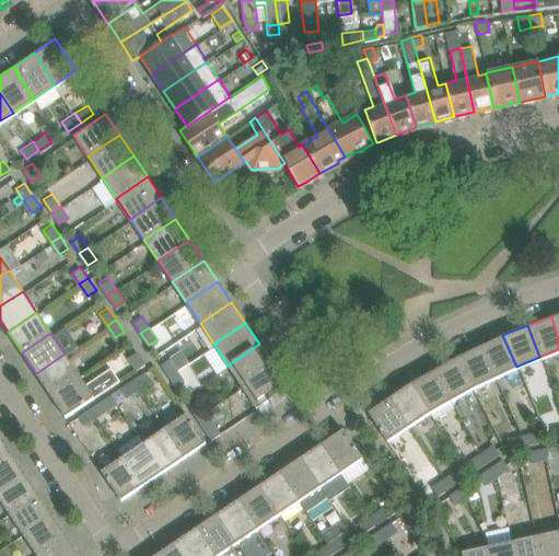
[(516,367),(502,335),(479,346),(493,377),(516,367)]
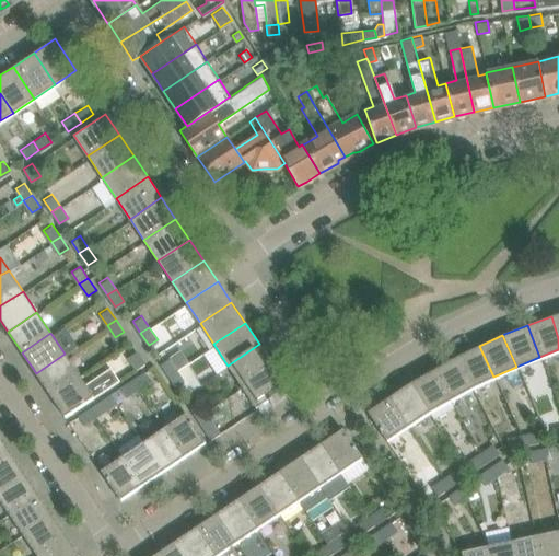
[(259,344),(228,366),(242,386),(274,365),(259,344)]
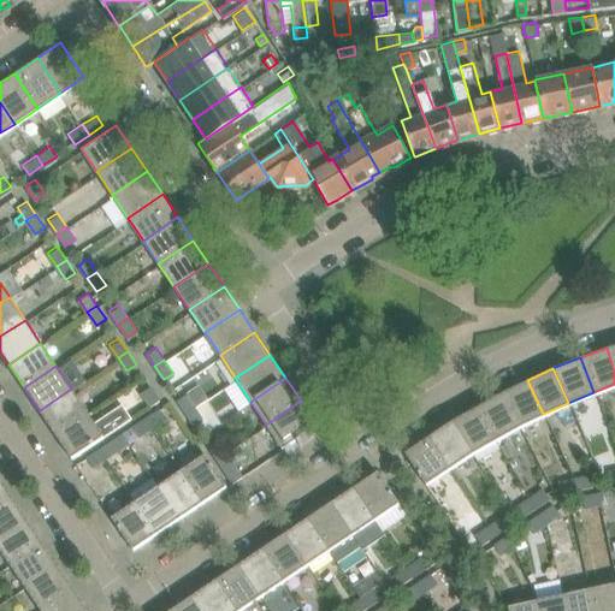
[(543,414),(527,380),(502,392),(520,425),(543,414)]
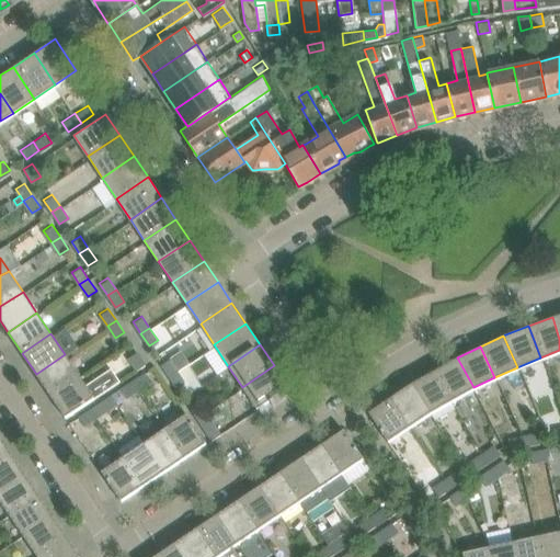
[(136,368),(145,363),(136,350),(127,356),(136,368)]
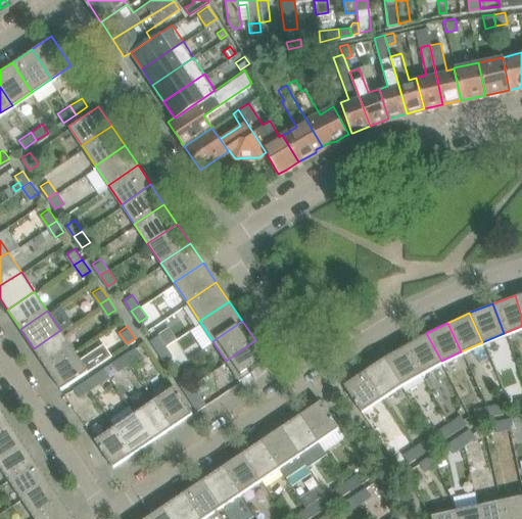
[(60,330),(34,348),(47,368),(74,350),(60,330)]
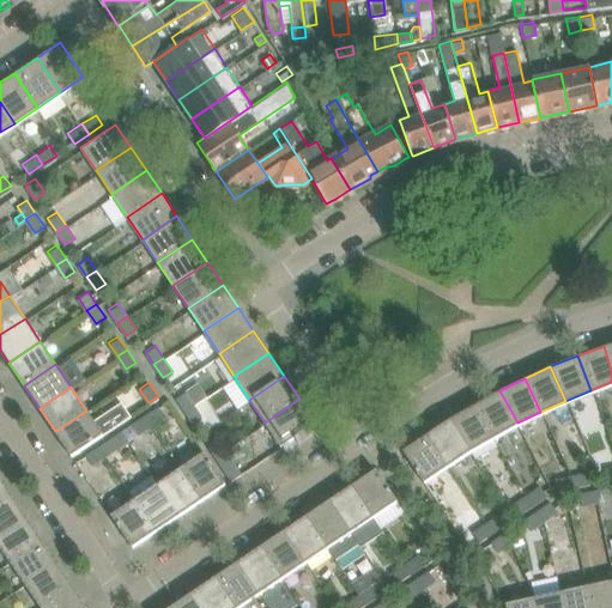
[(175,396),(185,409),(194,403),(185,389),(175,396)]
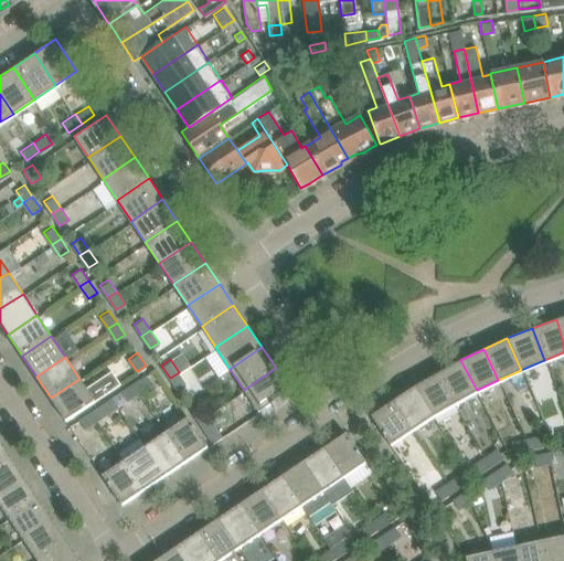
[(477,390),(460,360),(437,372),(455,403),(477,390)]
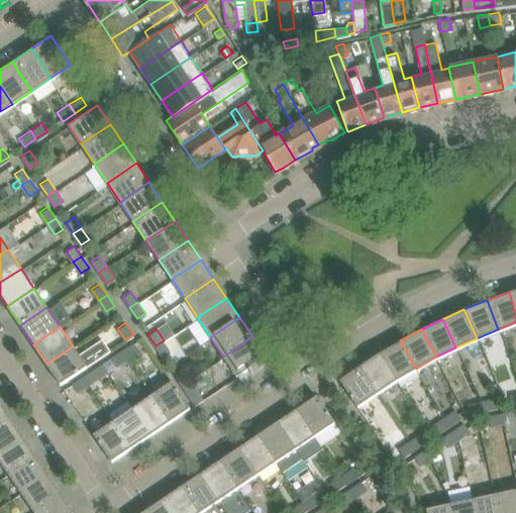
[(164,340),(156,345),(169,366),(186,353),(173,334),(164,340)]
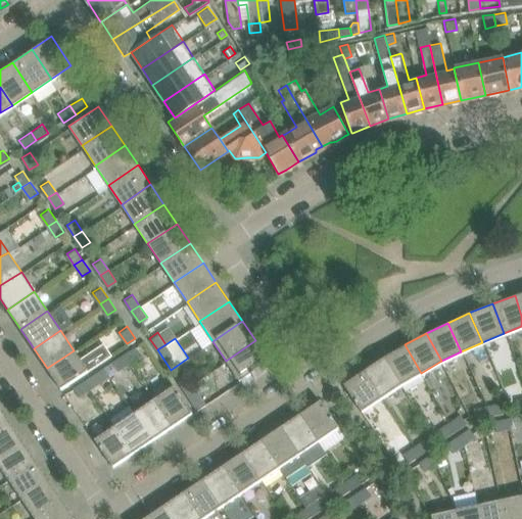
[(269,361),(255,340),(226,361),(239,380),(250,372),(253,377),(267,368),(264,364),(269,361)]
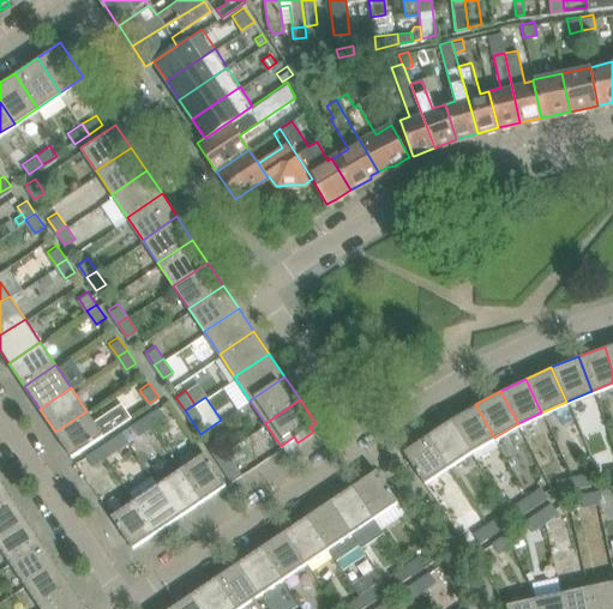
[(86,411),(55,432),(71,454),(102,434),(131,415),(121,401),(92,420),(86,411)]
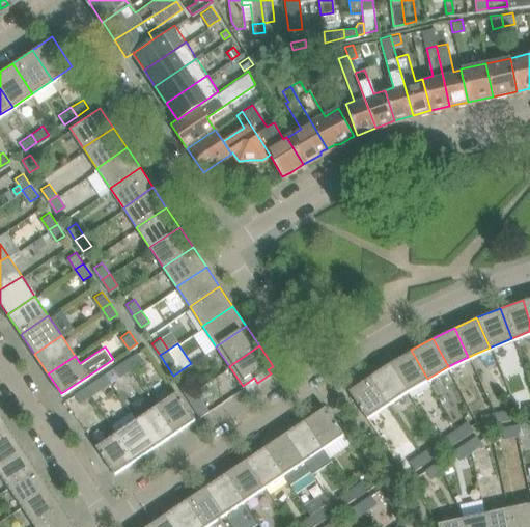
[(427,379),(411,350),(390,362),(407,390),(427,379)]
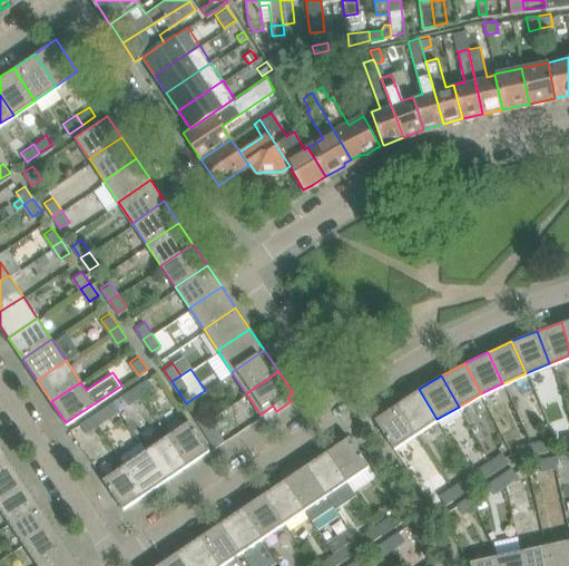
[(146,377),(135,384),(140,394),(153,387),(146,377)]
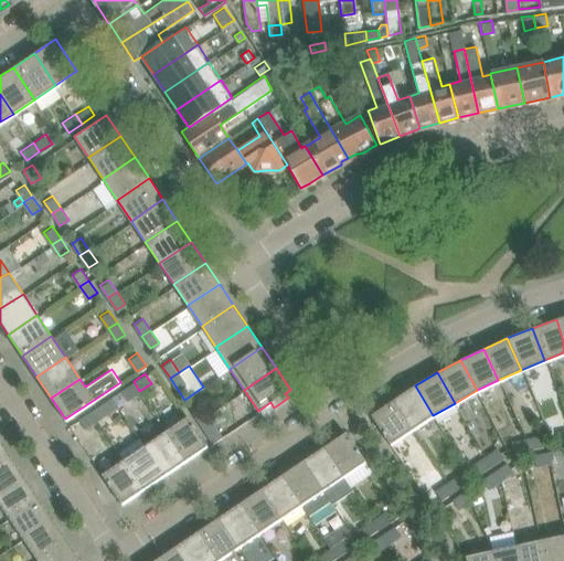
[(127,399),(139,391),(134,381),(120,390),(127,399)]
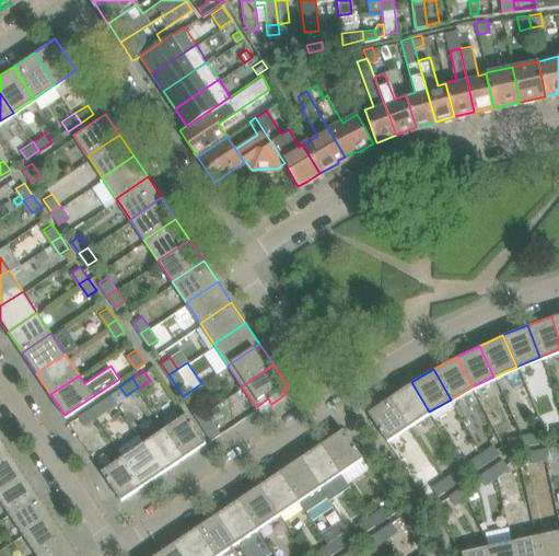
[(429,412),(411,382),(389,396),(408,425),(429,412)]
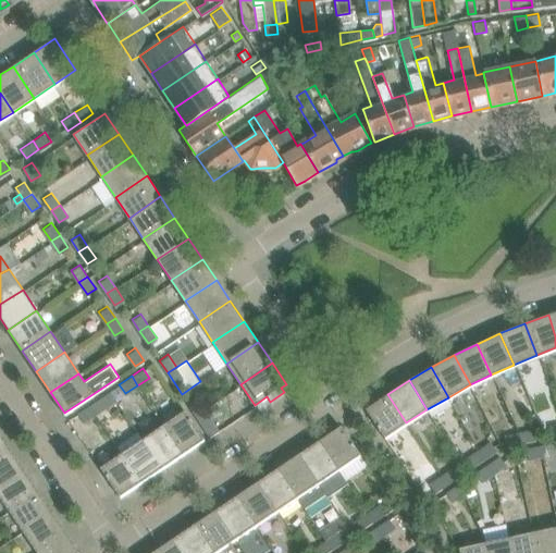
[(406,422),(387,394),(366,408),(384,437),(406,422)]
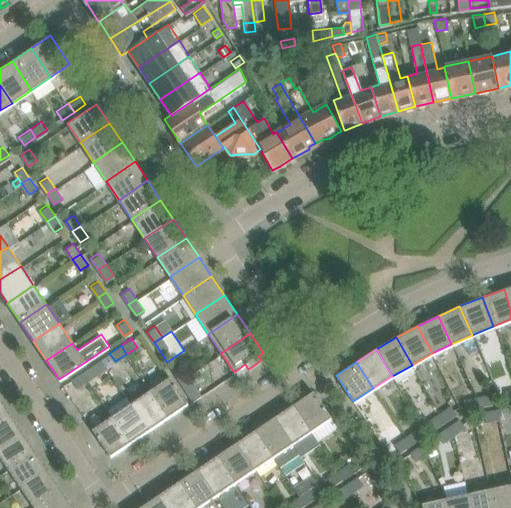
[(179,381),(188,375),(180,363),(172,369),(179,381)]
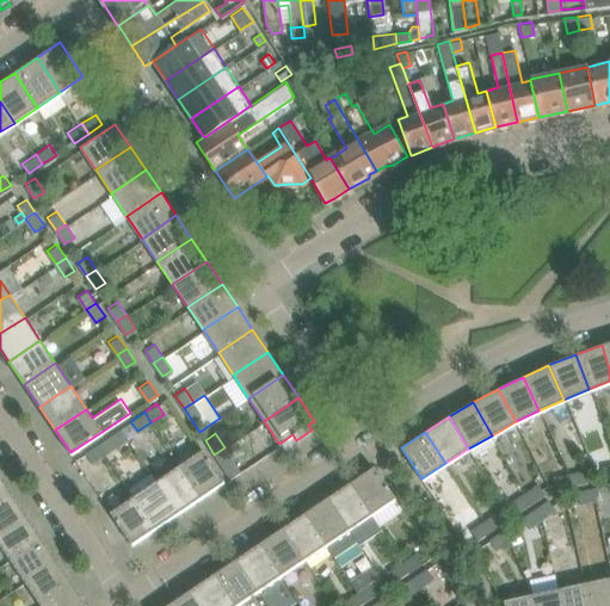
[(98,443),(104,452),(118,444),(115,439),(111,434),(98,443)]
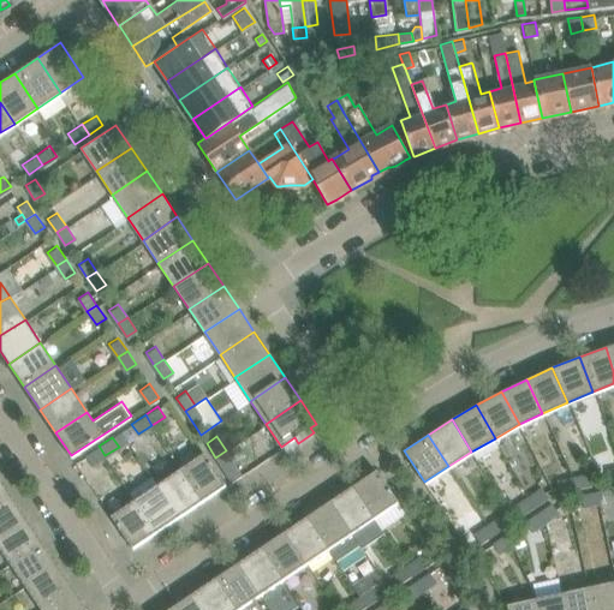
[(91,465),(105,455),(99,446),(85,455),(91,465)]
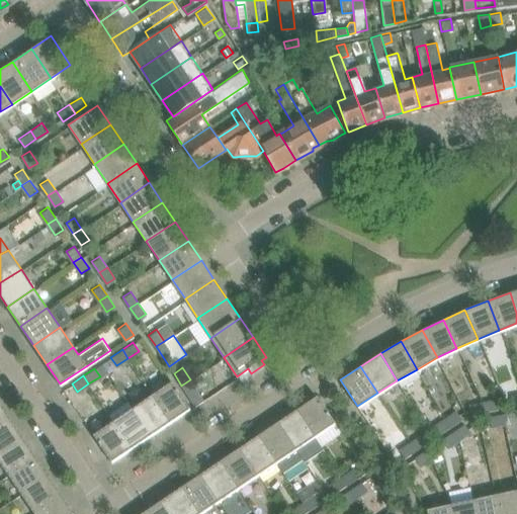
[(195,376),(190,379),(196,390),(201,386),(195,376)]
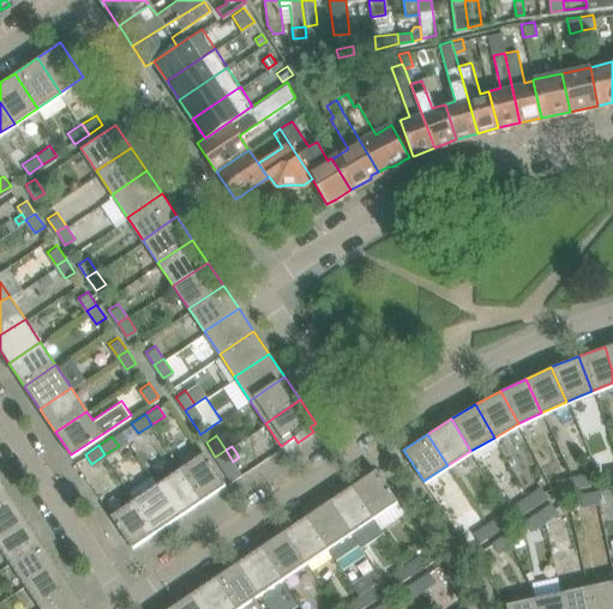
[(226,450),(215,457),(223,468),(233,462),(226,450)]
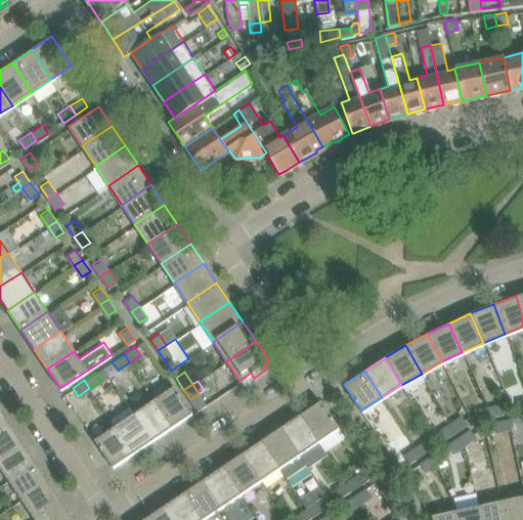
[(154,399),(172,426),(191,413),(174,386),(154,399)]
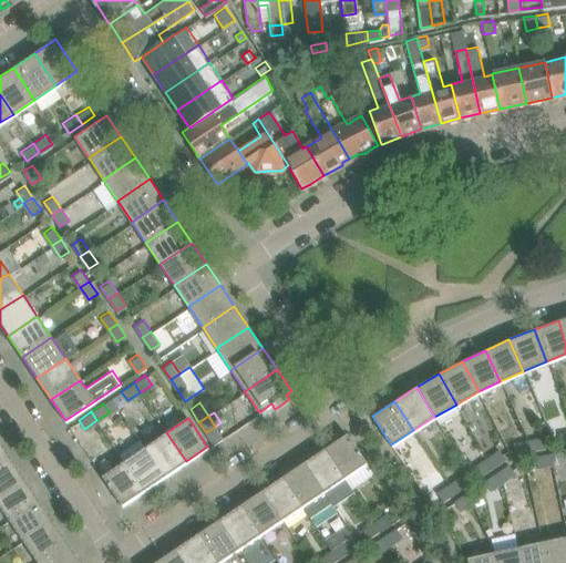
[(206,432),(213,443),(222,437),(215,427),(206,432)]
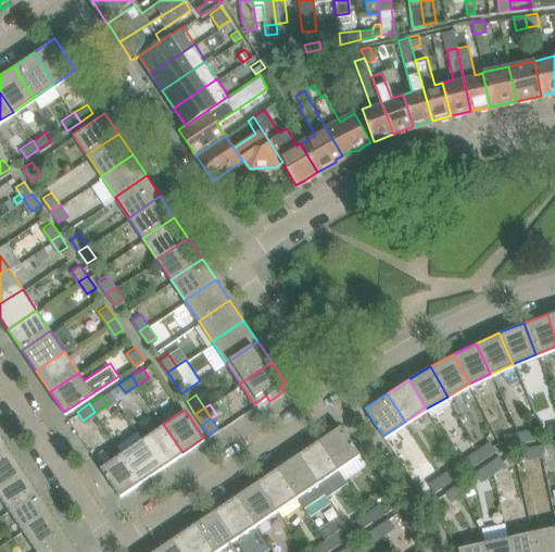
[(162,466),(183,452),(163,424),(142,438),(162,466)]
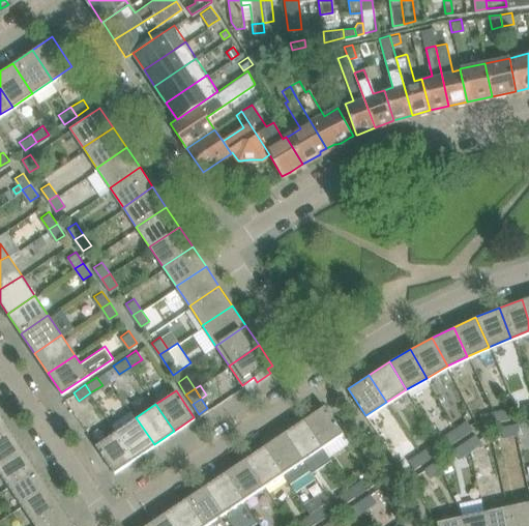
[(324,405),(304,418),(323,445),(343,432),(324,405)]
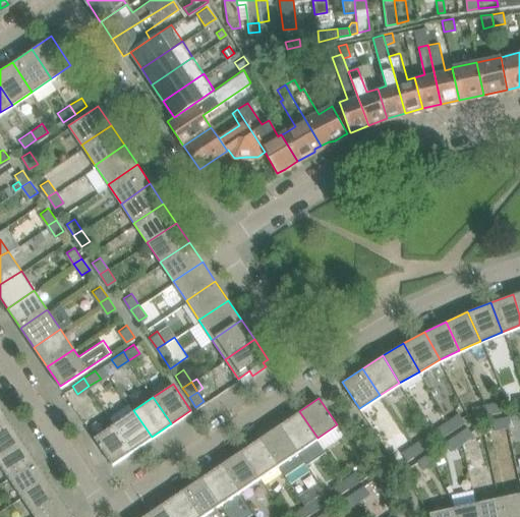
[(498,400),(484,403),(486,413),(501,410),(500,405),(498,400)]
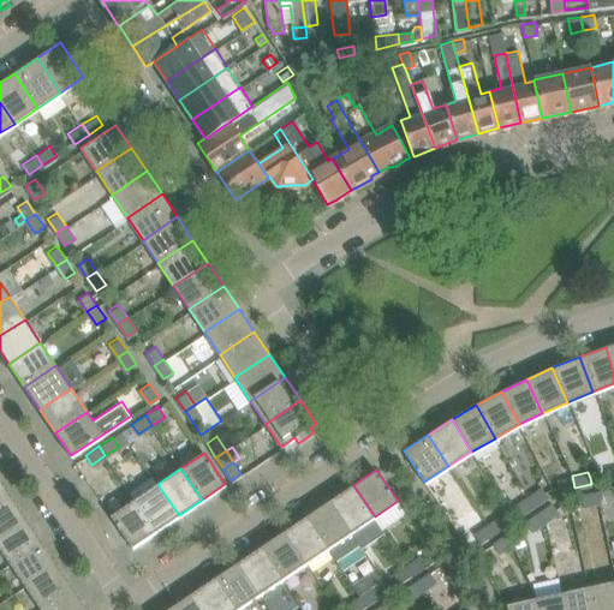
[(135,500),(155,531),(179,515),(158,484),(151,474),(129,490),(135,500)]
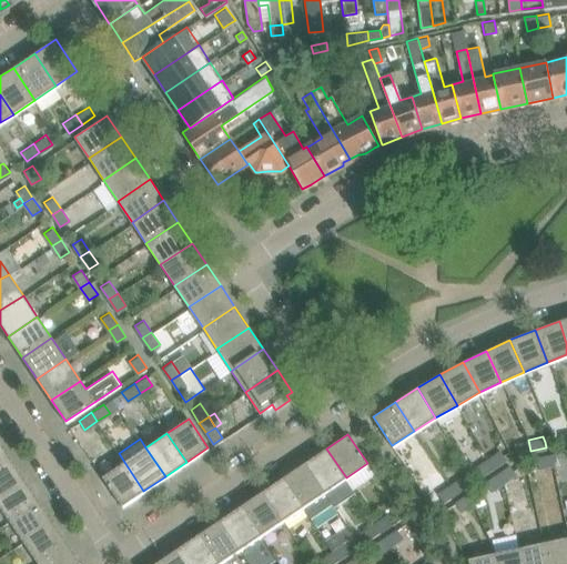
[(516,453),(530,451),(528,440),(514,443),(515,449),(516,453)]
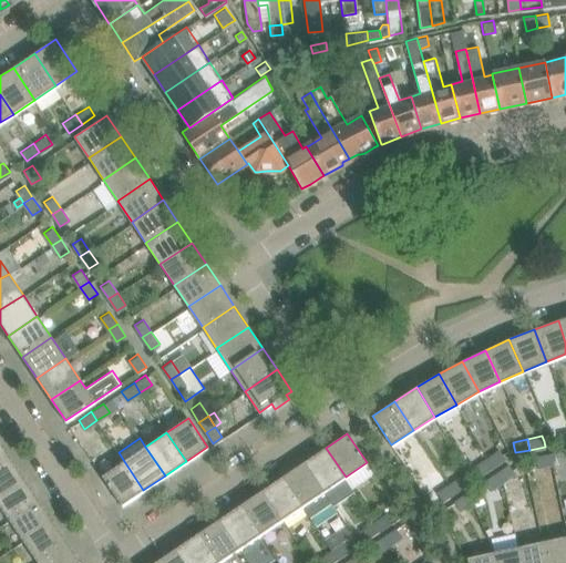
[(0,462),(9,457),(0,443),(0,462)]
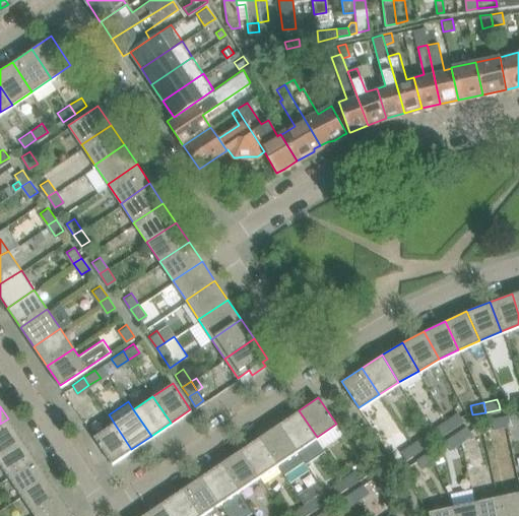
[(299,410),(279,424),(304,460),(306,462),(325,449),(317,437),(299,410)]
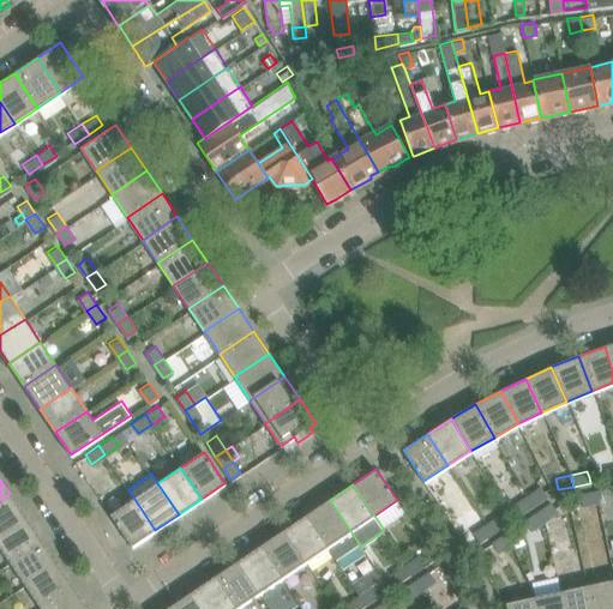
[(541,486),(527,494),(534,504),(547,495),(544,490),(541,486)]
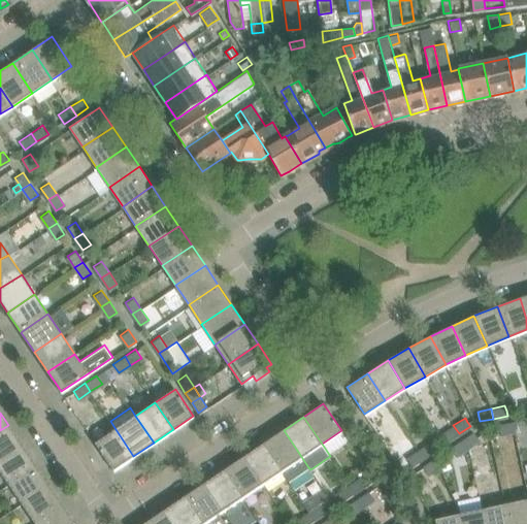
[(525,418),(512,421),(514,430),(526,427),(526,425),(526,423),(525,418)]
